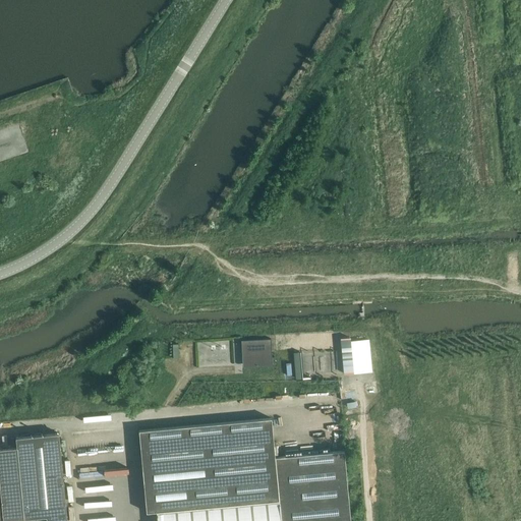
[(345,373),(353,373),(365,371),(365,365),(371,365),(369,340),(350,341),(349,338),(341,338),(345,373)]
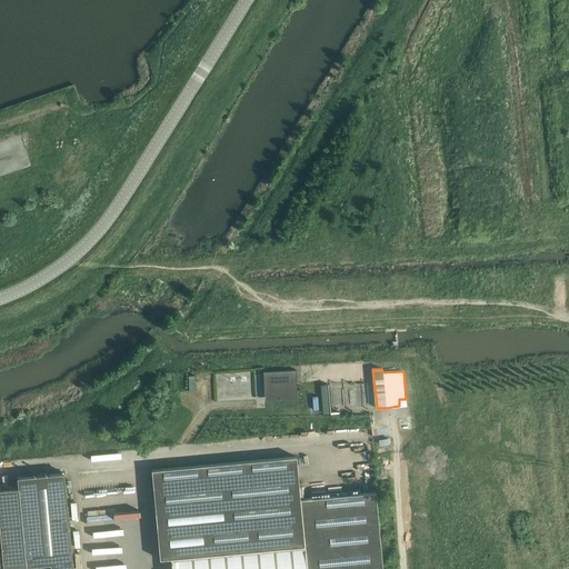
[(273,401),(298,401),(298,372),(266,372),(266,383),(273,383),(273,401)]
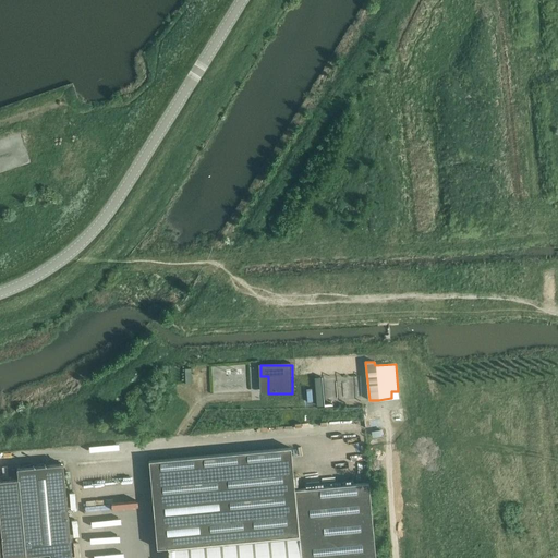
[(325,378),(314,379),(318,407),(327,404),(326,396),(331,395),(330,387),(326,387),(325,378)]
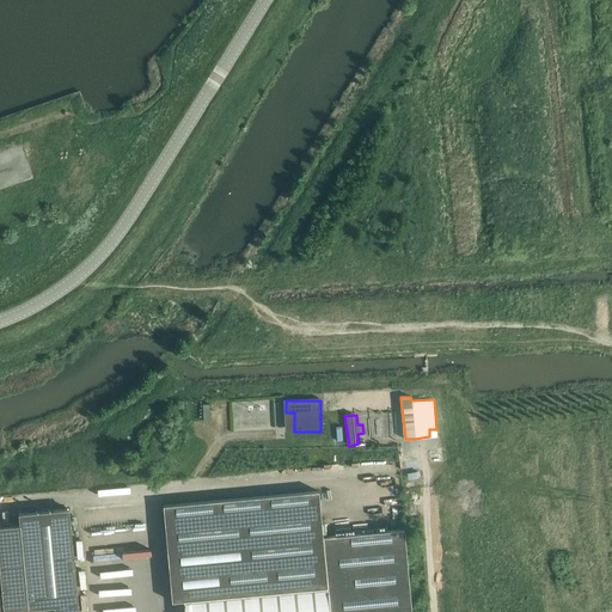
[(340,451),(322,451),(322,461),(341,461),(340,451)]
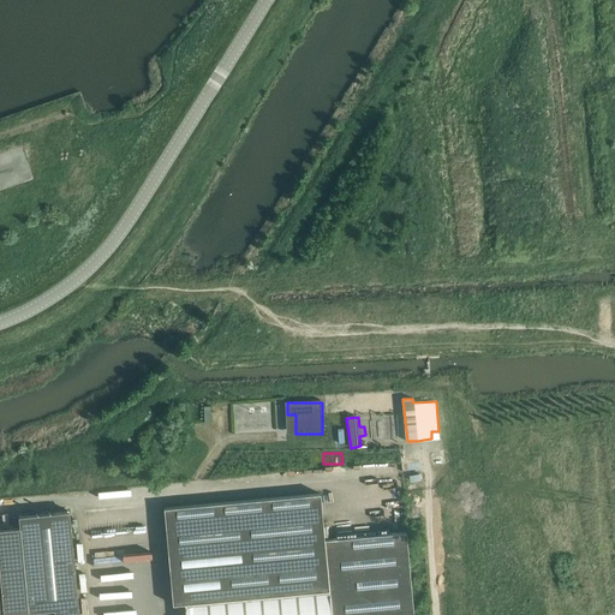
[(173,604),(185,603),(185,614),(413,614),(406,532),(324,539),(320,494),(163,508),(173,604)]
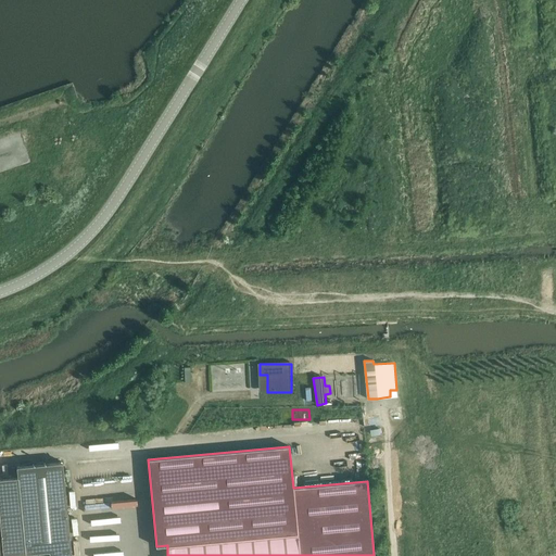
[(0,544),(2,544),(3,555),(49,551),(49,555),(72,555),(63,462),(52,463),(16,466),(19,488),(0,489),(0,544)]
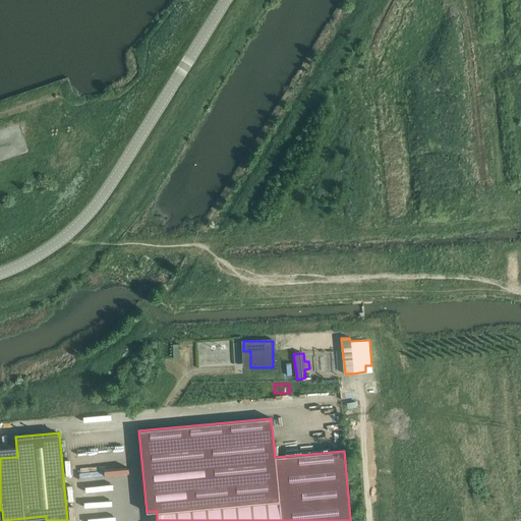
[(114,502),(87,504),(88,517),(115,516),(114,502)]
